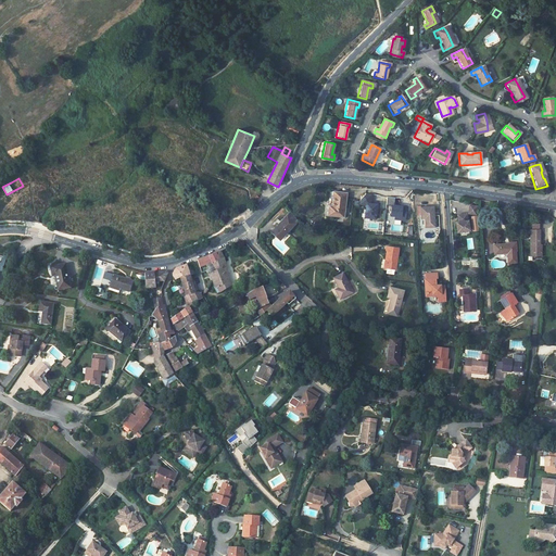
[(325,206),(324,216),(339,218),(343,194),(329,192),(328,206),(325,206)]
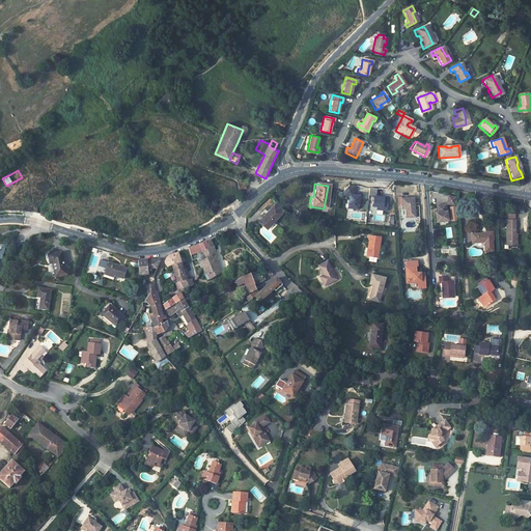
[(350,195),(351,186),(345,186),(340,191),(339,196),(345,196),(344,204),(348,205),(348,210),(355,210),(355,205),(357,205),(358,196),(350,195)]
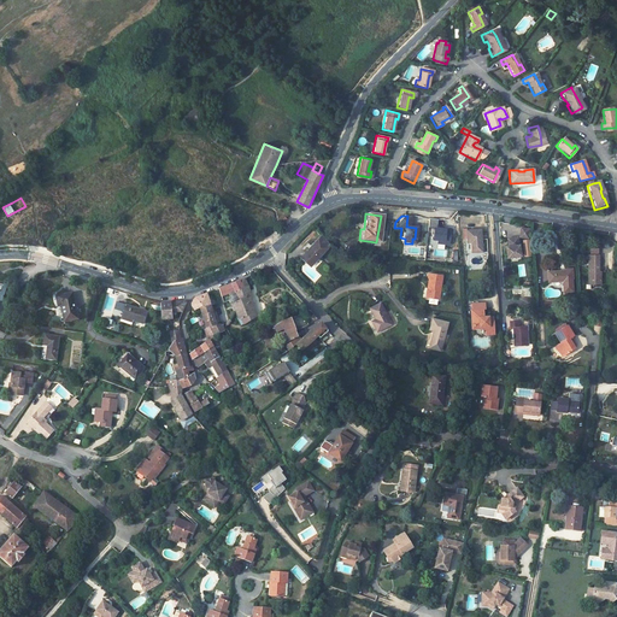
[(446,240),(447,228),(433,227),(434,218),(425,218),(424,227),(430,227),(429,239),(434,239),(434,242),(440,244),(441,240),(446,240)]
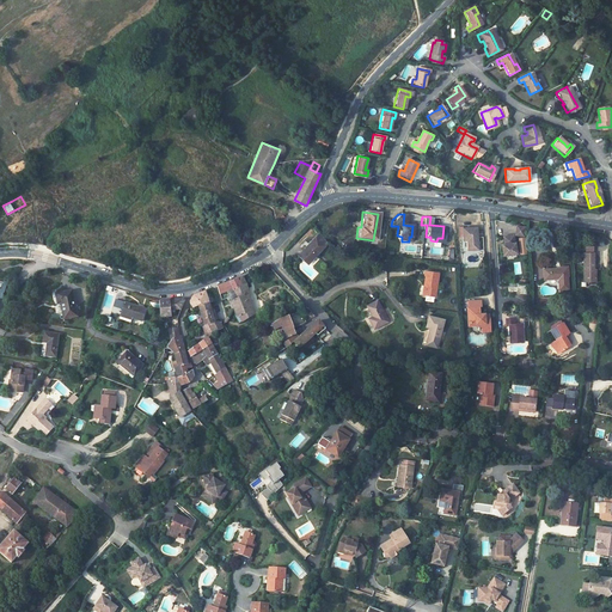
[(525,226),(515,225),(514,233),(522,234),(525,226)]
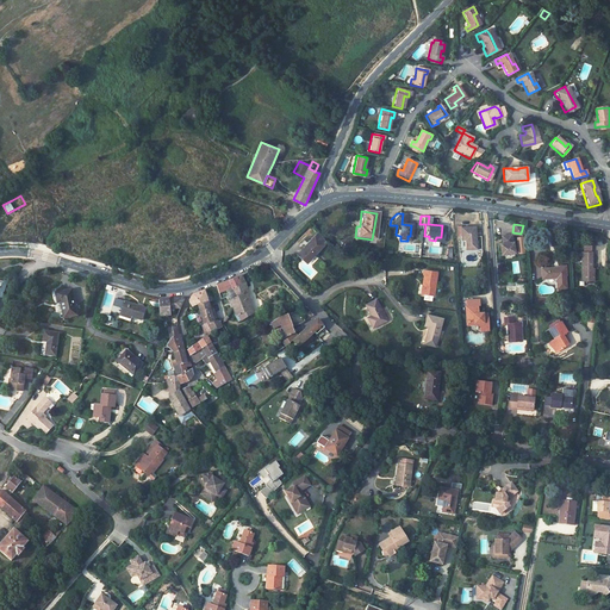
[(474,228),(460,228),(460,236),(465,236),(465,240),(465,250),(475,249),(475,253),(481,253),(480,237),(475,237),(475,231),(474,228)]
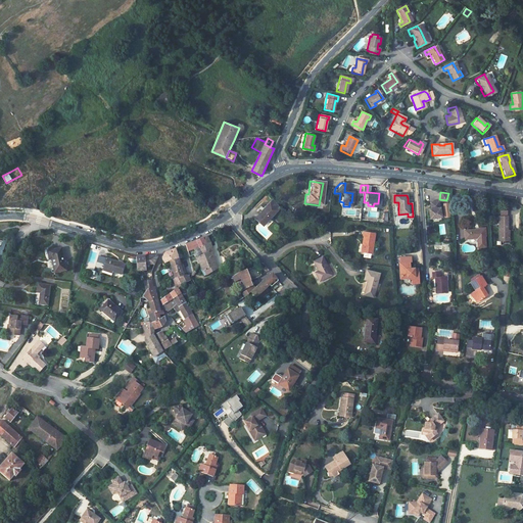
[(428,217),(440,216),(439,206),(437,206),(437,200),(431,200),(431,203),(429,203),(429,206),(428,206),(428,217)]
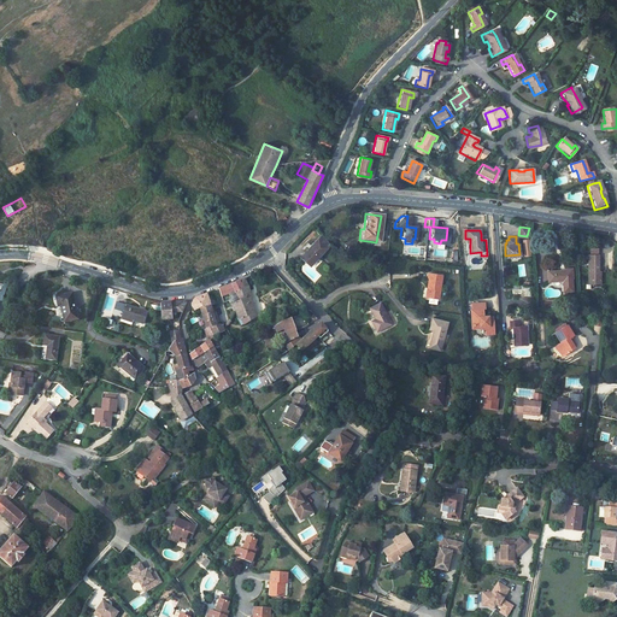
[(327,247),(318,238),(298,258),(309,268),(327,247)]
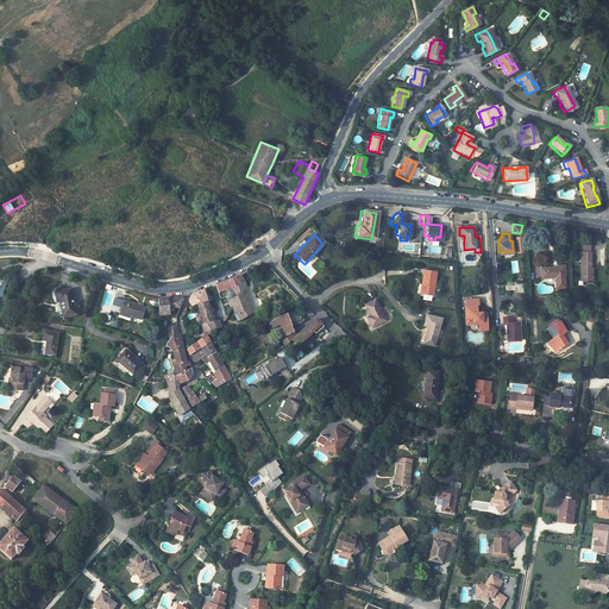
[(579,252),(579,282),(594,282),(592,269),(590,269),(589,252),(579,252)]
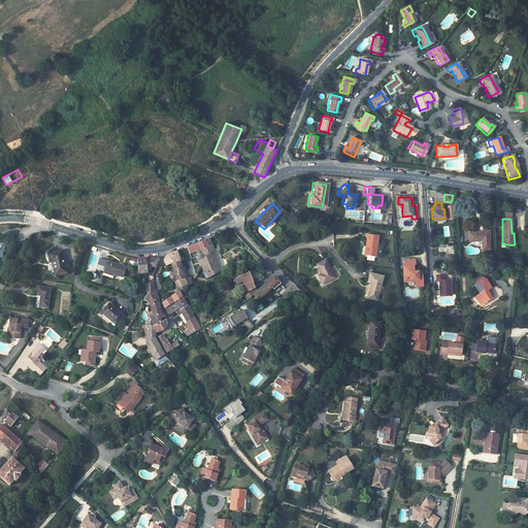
[(467,230),(468,239),(479,238),(480,248),(489,248),(488,229),(467,230)]
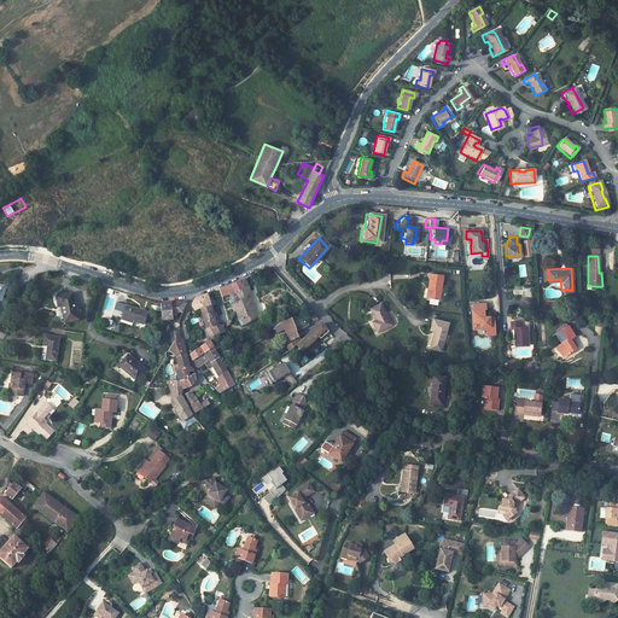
[(426,286),(424,295),(436,297),(439,273),(426,270),(424,286),(426,286)]
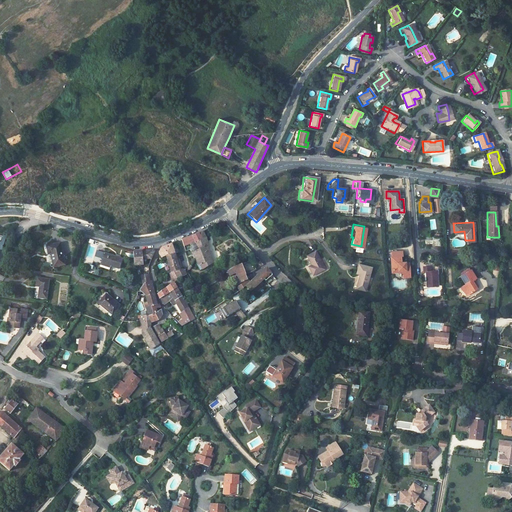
[(196,258),(197,261),(198,262),(199,267),(201,266),(203,269),(213,263),(209,252),(211,251),(210,249),(209,249),(205,237),(202,231),(198,233),(203,247),(195,252),(193,254),(196,258)]
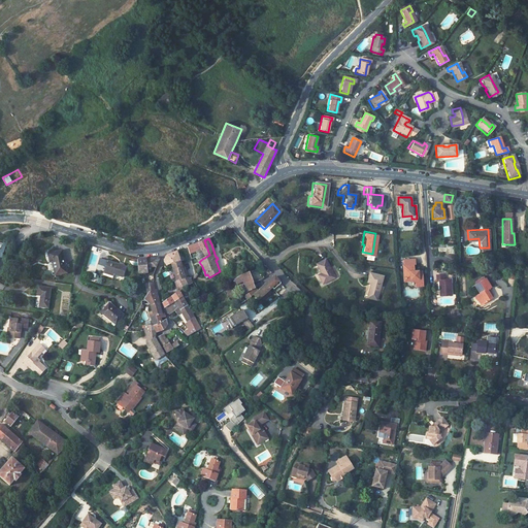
[(196,253),(198,257),(201,260),(209,255),(204,240),(194,244),(196,253)]
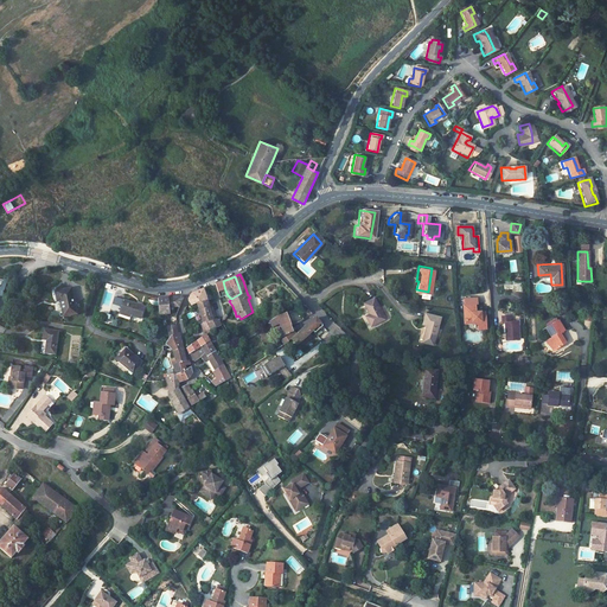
[(225,291),(223,281),(216,285),(218,293),(225,291)]
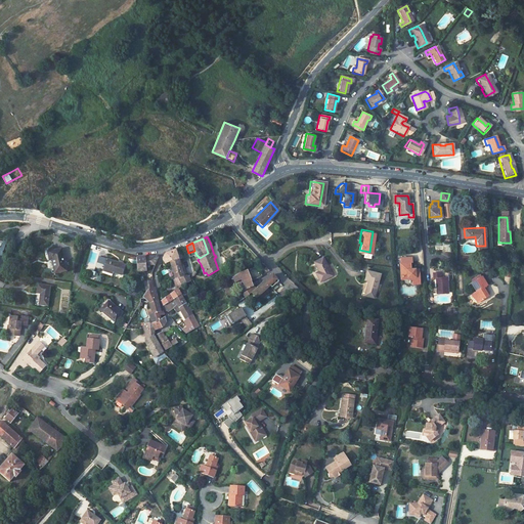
[(50,254),(52,261),(54,261),(59,275),(71,271),(63,250),(50,254)]
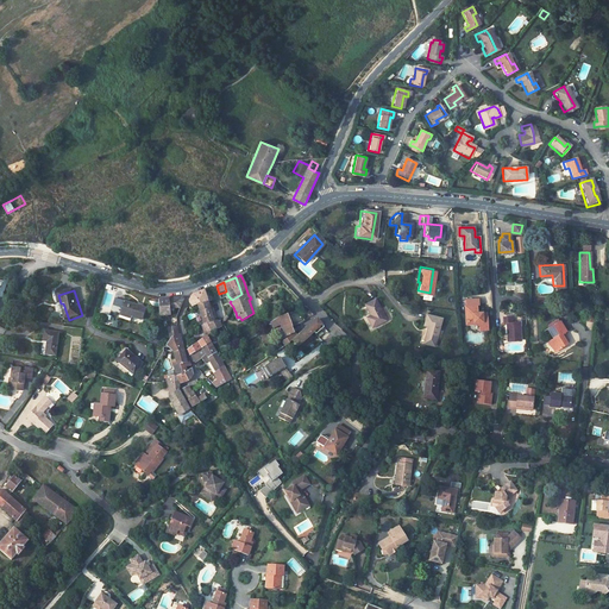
[(194,294),(198,303),(207,301),(205,290),(194,294)]
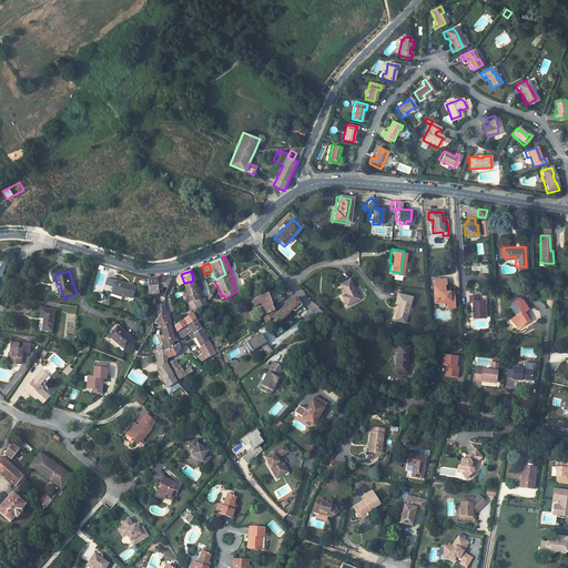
[(443,275),(430,275),(430,280),(429,280),(429,297),(443,297),(443,300),(444,300),(445,306),(452,305),(452,288),(446,288),(440,288),(440,287),(440,280),(443,280),(443,275)]
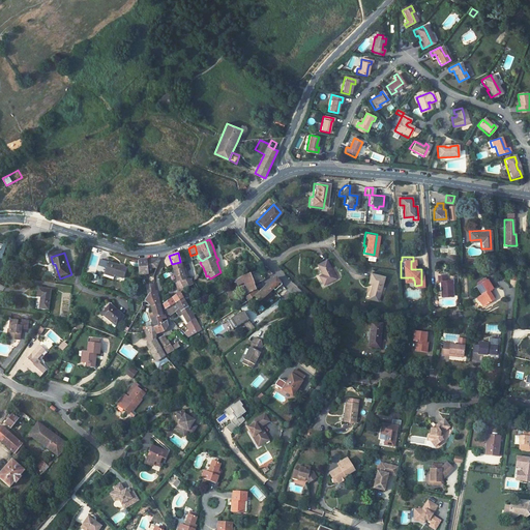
[(137,261),(139,275),(149,274),(148,268),(153,268),(156,268),(159,262),(158,260),(147,260),(138,261),(137,261)]
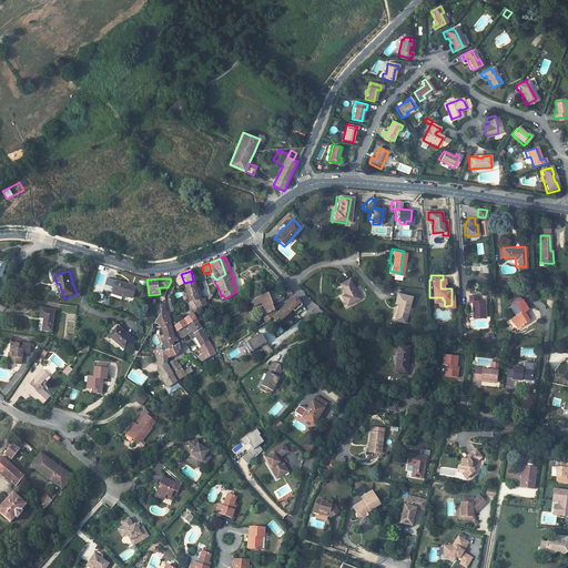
[(115,281),(112,294),(122,297),(123,295),(133,298),(137,286),(115,281)]
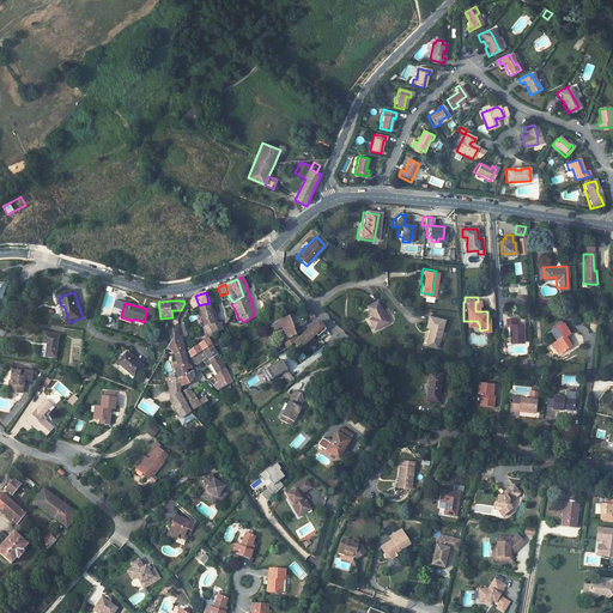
[(208,303),(199,305),(205,323),(208,322),(217,319),(214,310),(213,311),(212,305),(210,305),(208,303)]
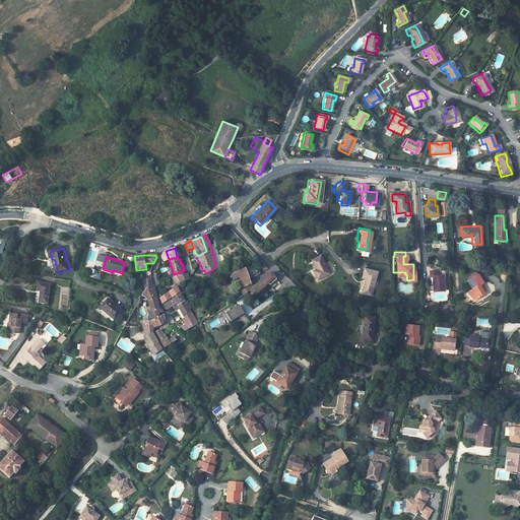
[(315,258),(307,264),(313,272),(310,274),(318,285),(329,277),(315,258)]
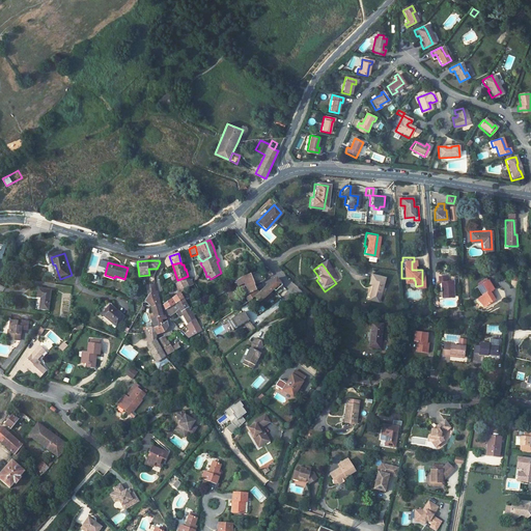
[(251,273),(243,276),(236,281),(240,286),(245,284),(248,290),(249,294),(256,288),(255,287),(254,285),(260,282),(251,273)]
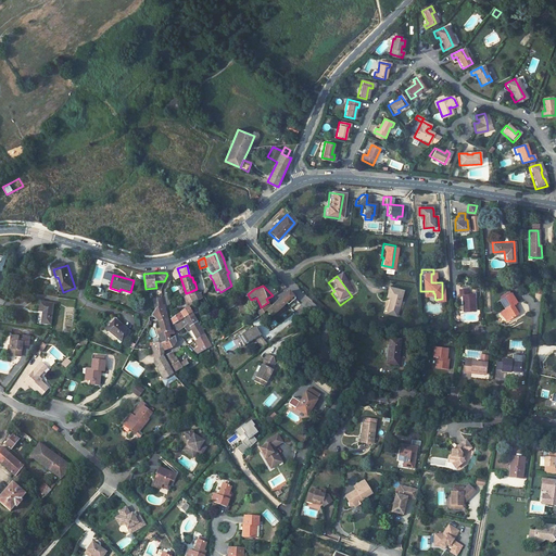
[(386,286),(383,297),(388,297),(386,307),(396,308),(401,288),(386,286)]
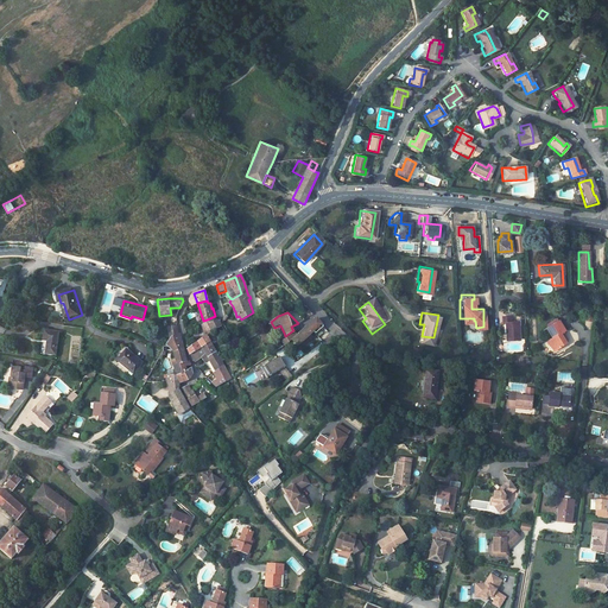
[(505,318),(505,337),(519,336),(518,318),(511,318),(511,312),(500,314),(501,320),(505,318)]
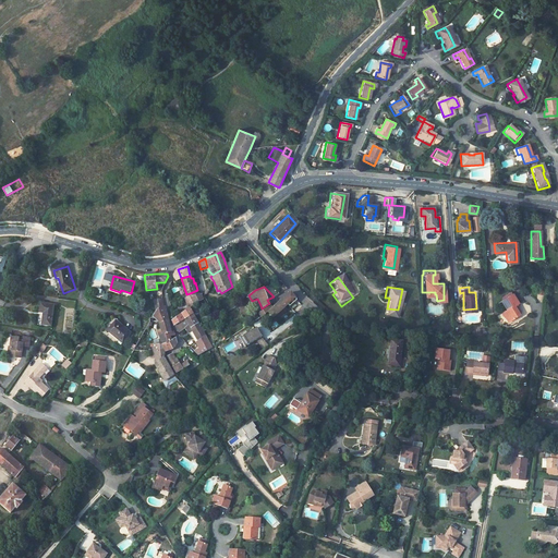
[(202,295),(198,293),(197,290),(190,293),(193,302),(203,299),(202,295)]
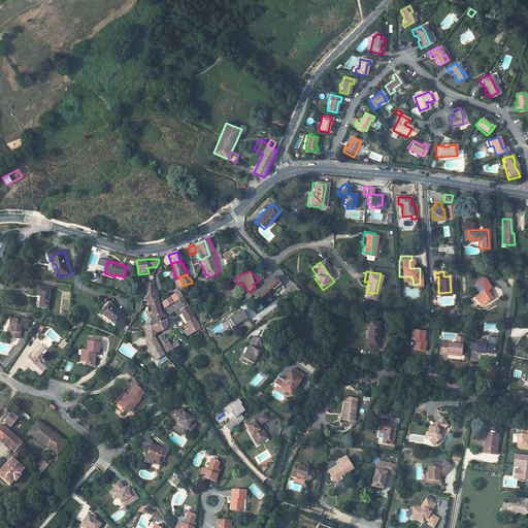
[(269,291),(279,282),(278,281),(274,276),(258,291),(256,289),(244,296),(246,299),(254,295),(258,300),(262,297),(264,300),(271,293),(269,291)]
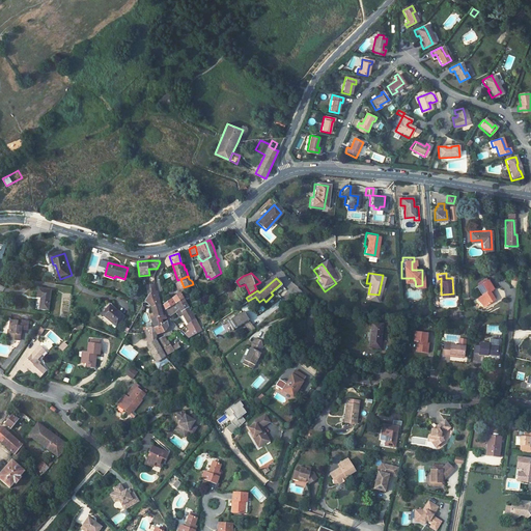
[(478,285),(481,294),(479,296),(479,298),(478,298),(483,306),(488,303),(487,302),(494,298),(492,294),(491,295),(490,290),(493,288),(488,280),(478,285)]
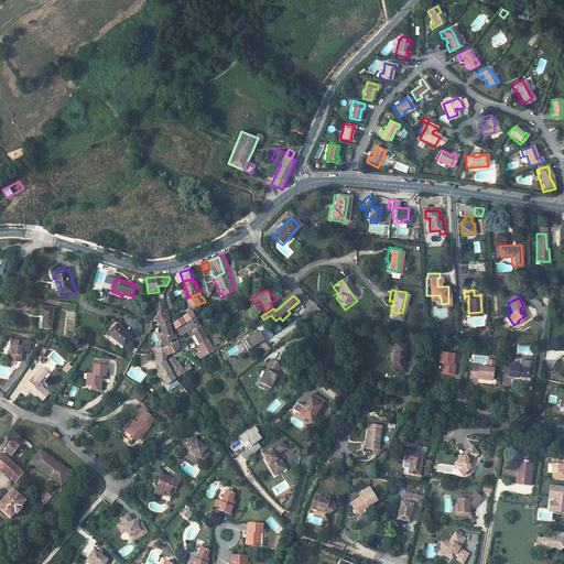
[(156,303),(159,314),(155,322),(159,321),(166,318),(169,317),(166,310),(165,311),(163,302),(156,303)]
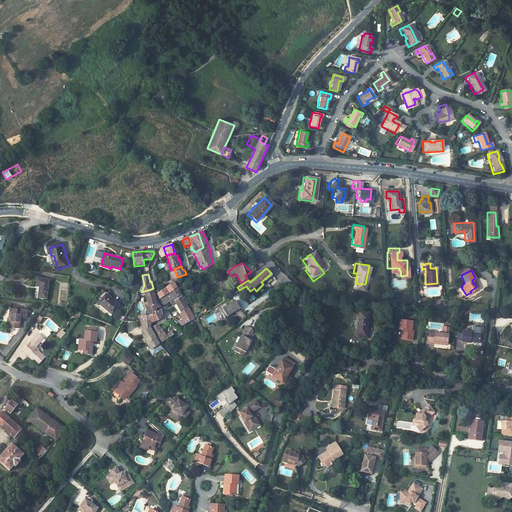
[(41,278),(39,287),(42,288),(40,298),(48,300),(52,280),(41,278)]
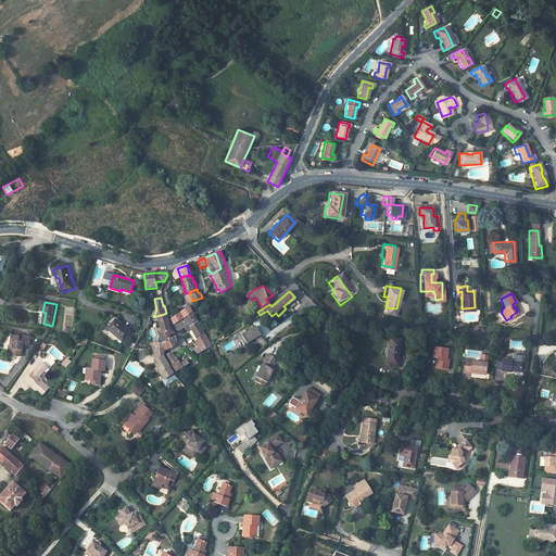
[(187,304),(173,317),(172,319),(174,324),(179,320),(190,311),(187,304)]
